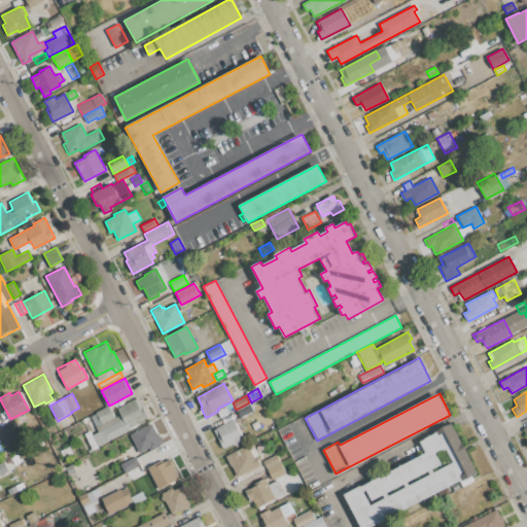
[(138,397),(148,416),(138,421),(139,423),(129,428),(130,430),(98,448),(92,435),(99,431),(91,415),(109,406),(115,418),(120,415),(117,409),(138,397)]
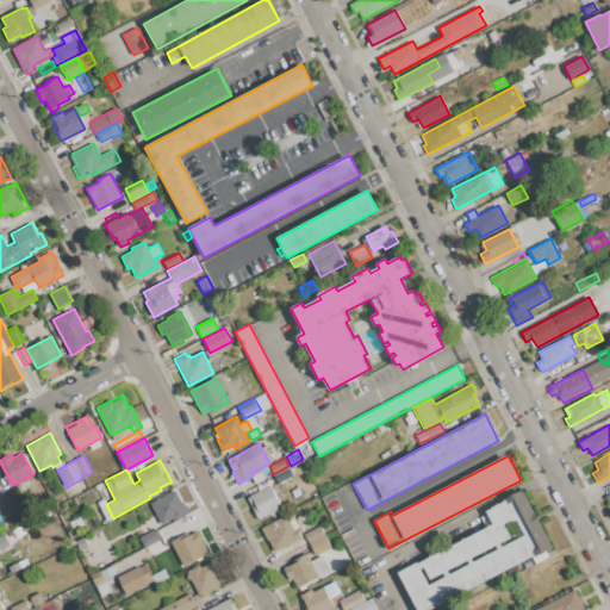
[(274,475),(290,467),(293,475),(278,483),(274,475)]
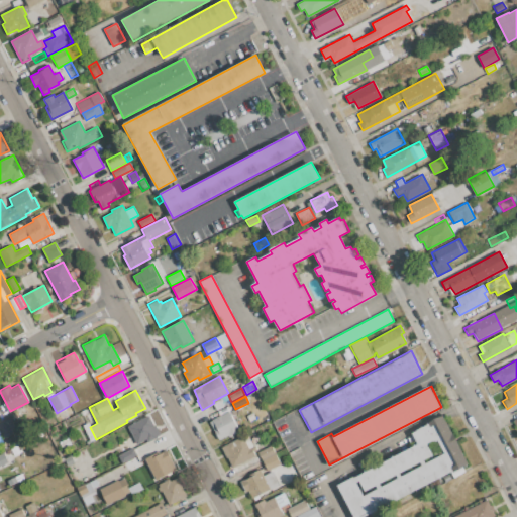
[(210,421),(230,411),(240,431),(229,437),(227,435),(219,439),(210,421)]
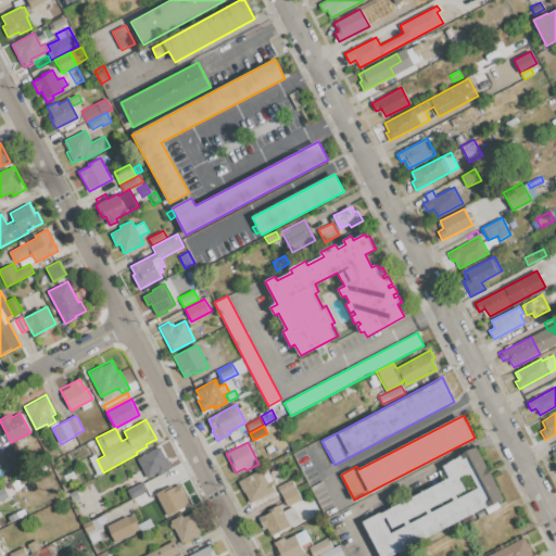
[(265,446),(272,443),(275,450),(268,453),(265,446)]
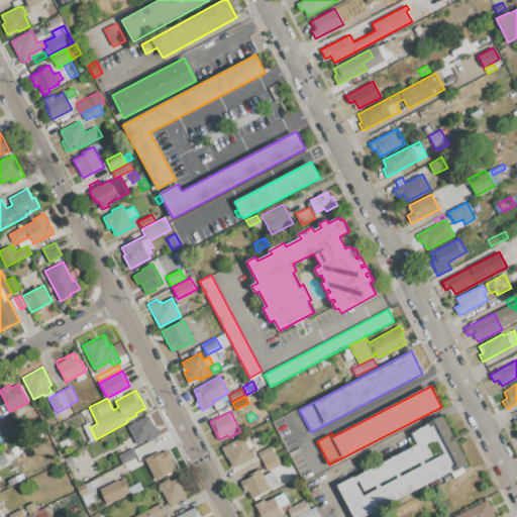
[(353,516),(337,485),(417,442),(411,432),(442,415),(469,463),(368,516),(353,516)]
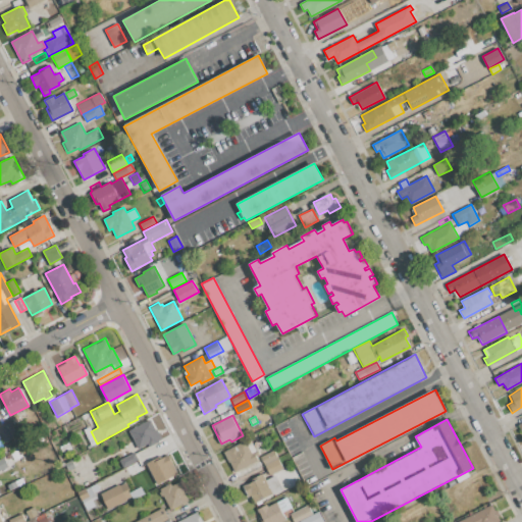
[(128,431),(150,420),(155,430),(157,429),(162,438),(149,446),(148,444),(138,449),(128,431)]
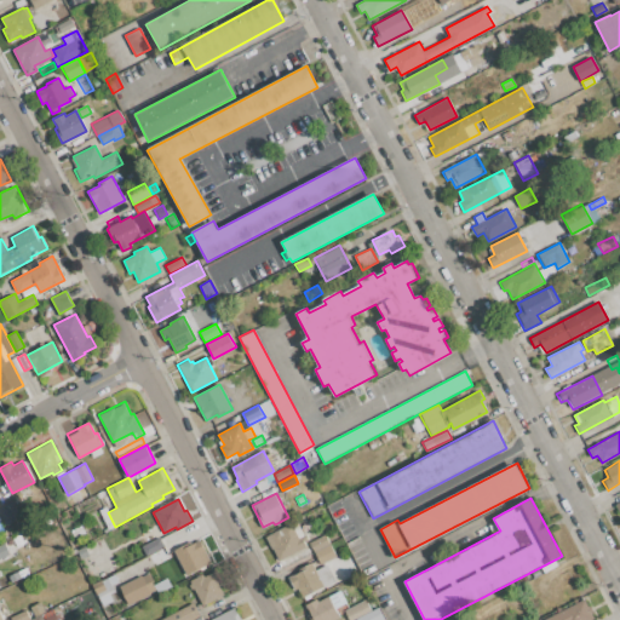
[(0,509),(15,501),(23,516),(6,526),(0,514),(0,509)]
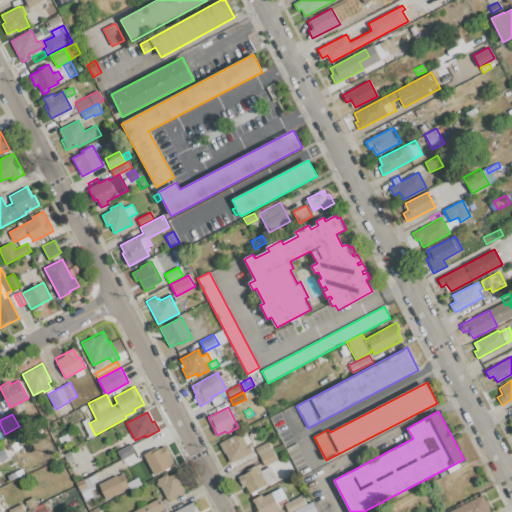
[(249,424),(266,415),(272,427),(255,436),(249,424)]
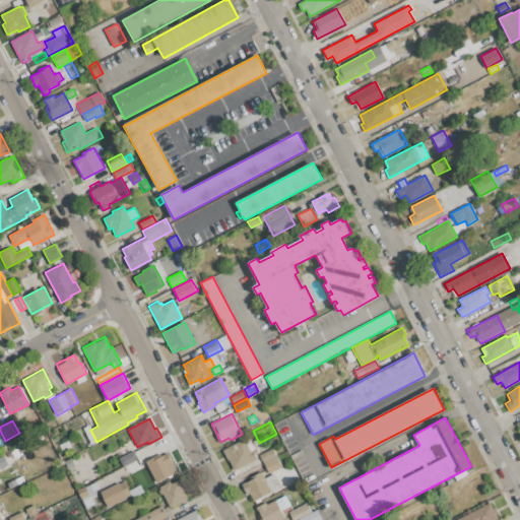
[(222,450),(250,436),(258,452),(255,454),(257,458),(234,470),(222,450)]
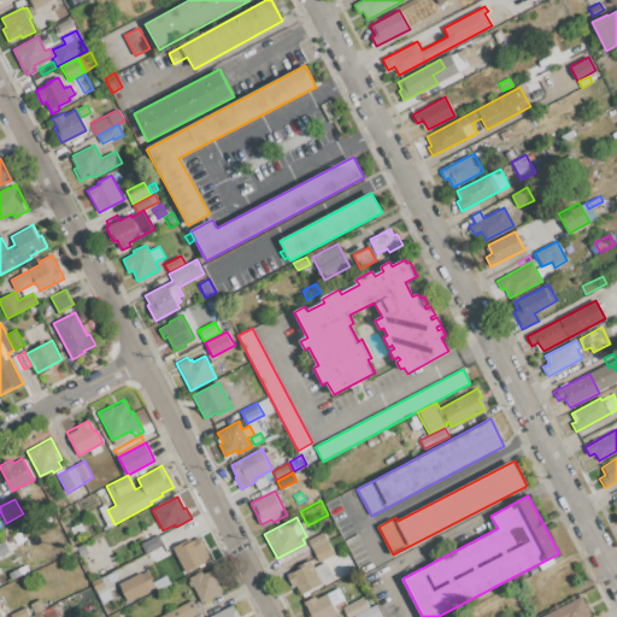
[(307,540),(323,532),(335,553),(319,562),(307,540)]
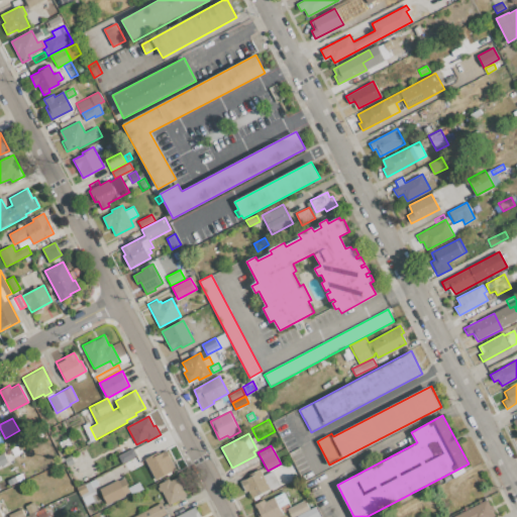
[(118,456),(133,447),(137,455),(122,463),(118,456)]
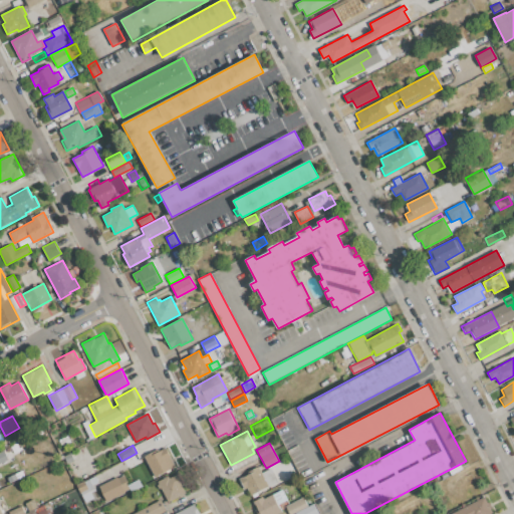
[(176,466),(155,477),(144,457),(153,452),(154,454),(166,448),(176,466)]
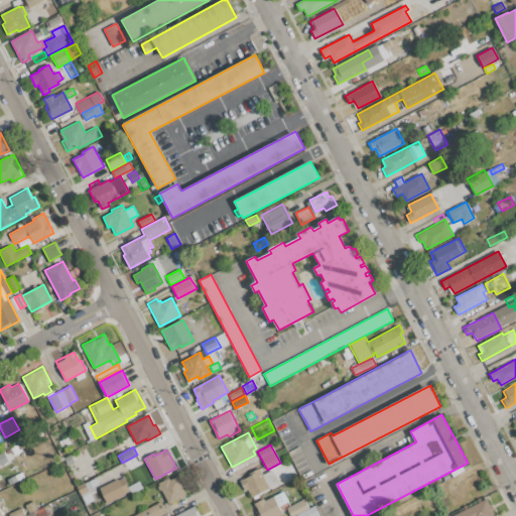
[(0,465),(0,454),(3,453),(8,462),(0,465)]
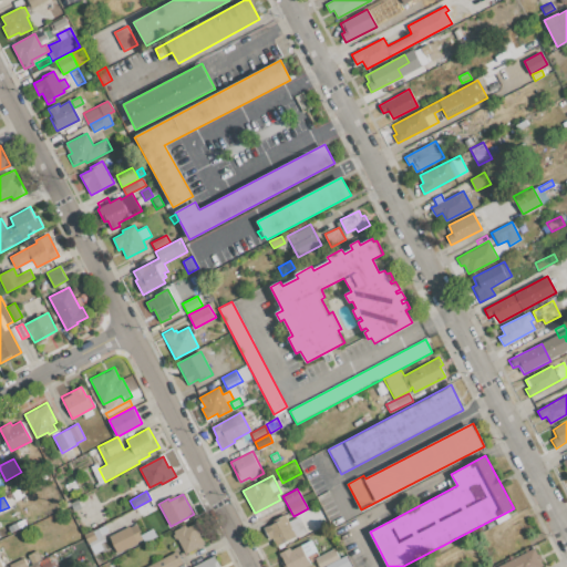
[(78,500),(82,507),(74,511),(70,503),(78,500)]
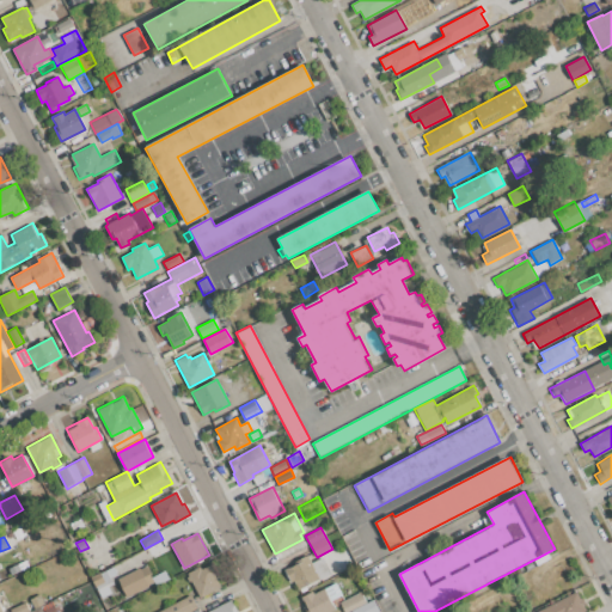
[(307,556),(312,563),(323,557),(331,573),(299,591),(294,582),(292,583),(285,570),(295,565),(294,563),(307,556)]
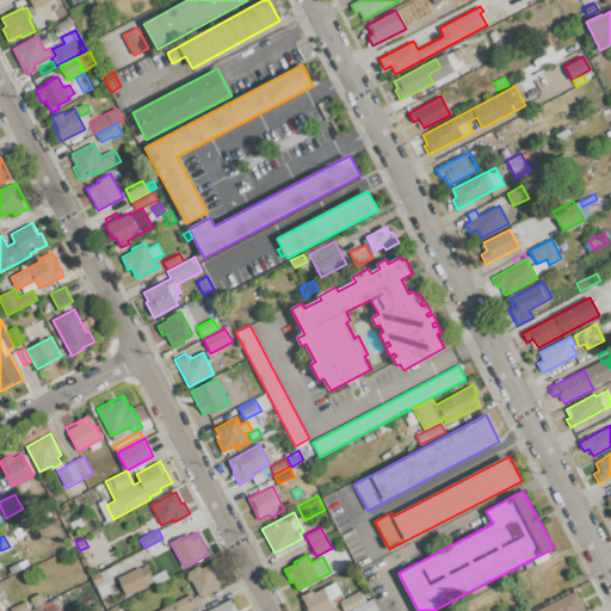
[(221,586),(201,597),(187,573),(199,566),(202,568),(214,562),(220,574),(216,576),(221,586)]
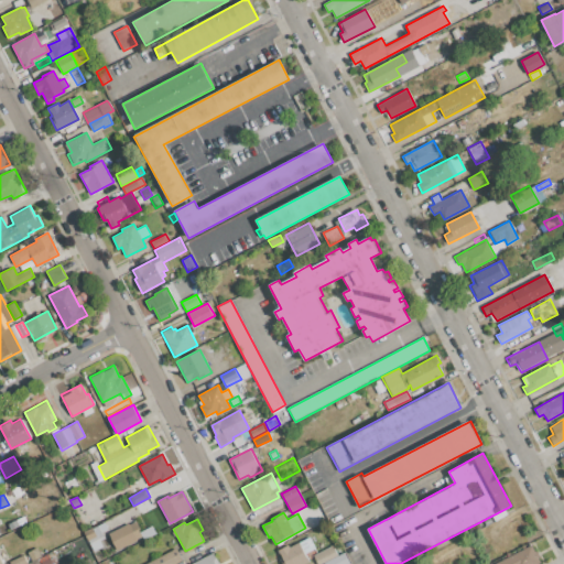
[(83,532),(104,521),(108,529),(101,532),(104,537),(99,539),(102,546),(94,551),(83,532)]
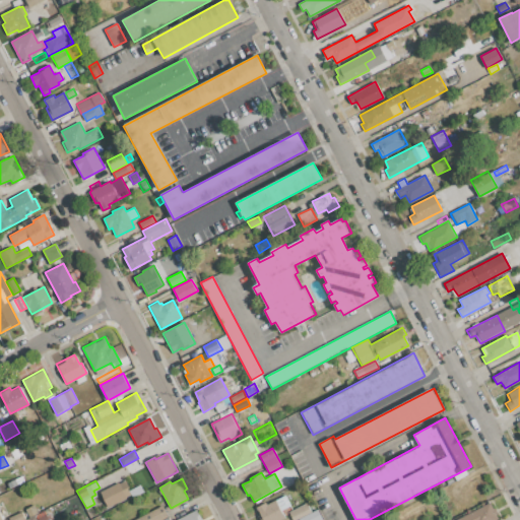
[(101,492),(119,482),(120,483),(126,480),(130,488),(127,489),(130,495),(108,507),(101,492)]
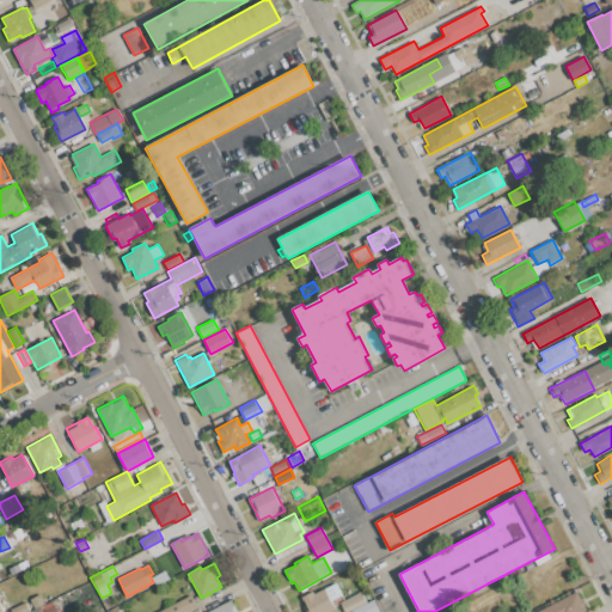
[(152,577),(165,570),(170,580),(157,586),(152,577)]
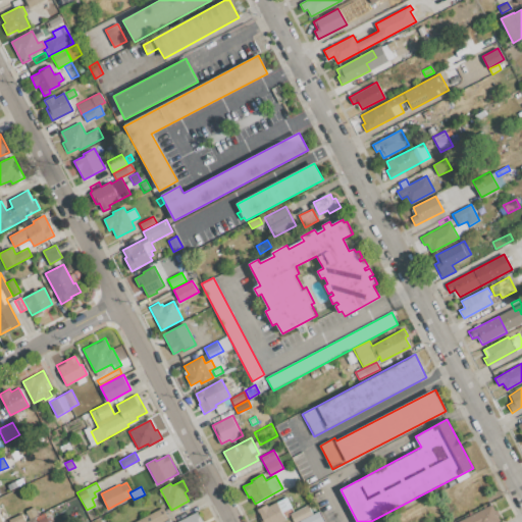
[(288,497),(293,507),(282,513),(285,519),(279,521),(260,521),(258,518),(261,517),(257,510),(267,505),(268,507),(288,497)]
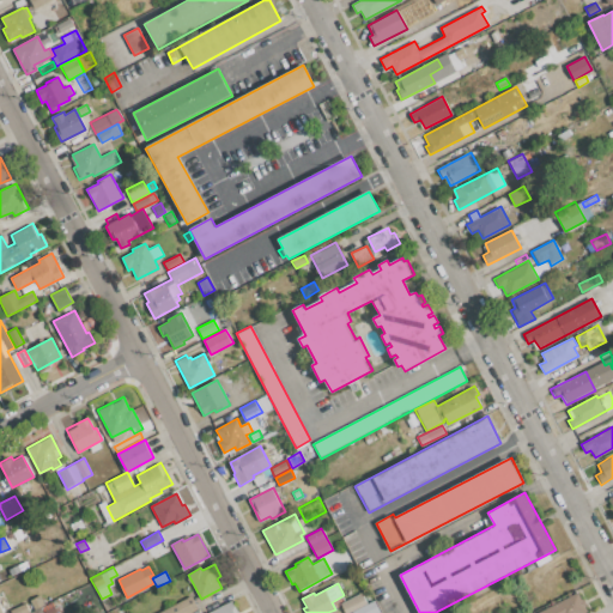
[(347,612),(345,612),(340,604),(360,593),(366,604),(352,611),(347,612)]
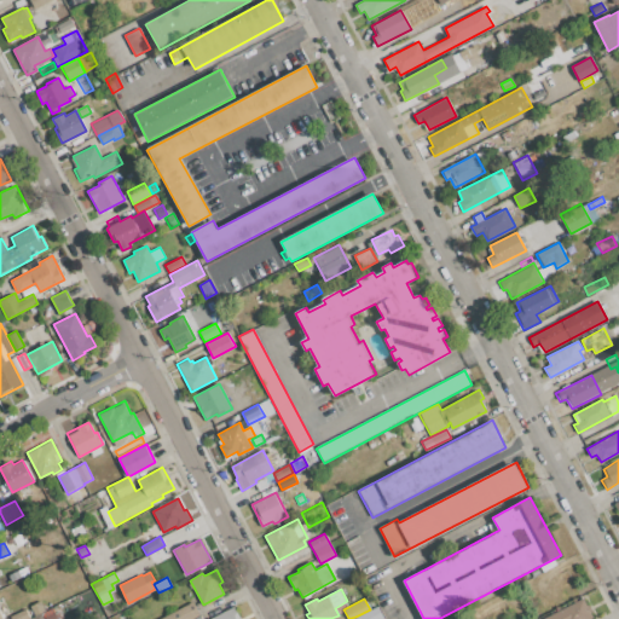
[(543,618),(583,599),(586,606),(588,605),(591,611),(590,612),(593,618),(590,618),(543,618)]
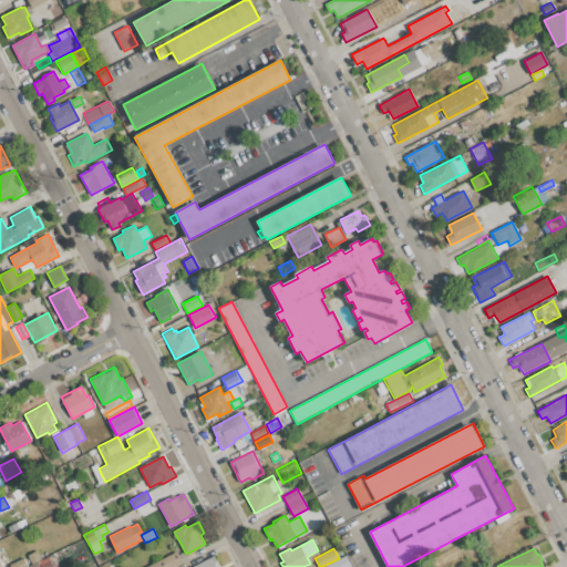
[(27,555),(38,549),(42,558),(31,563),(27,555)]
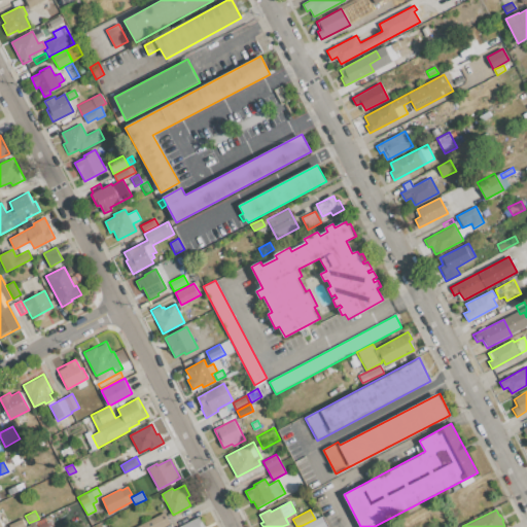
[(164,526),(137,526),(165,513),(170,524),(164,526)]
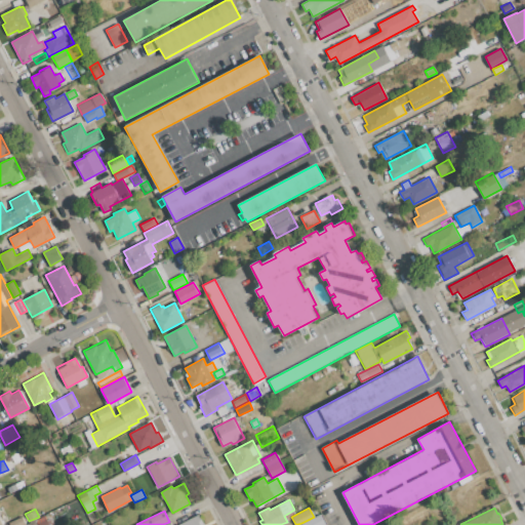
[(301,524),(301,523),(314,517),(320,514),(326,524),(301,524)]
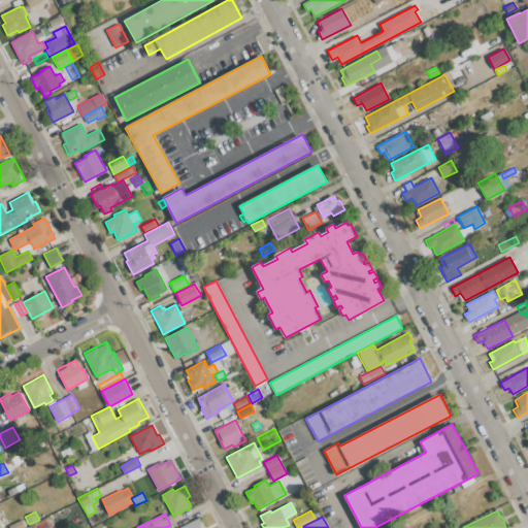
[(180,527),(200,518),(205,527),(180,527)]
